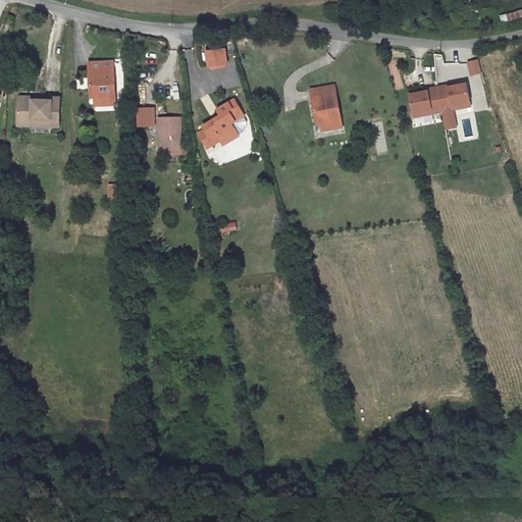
[(521,10),(500,16),(504,30),(521,23),(521,10)]
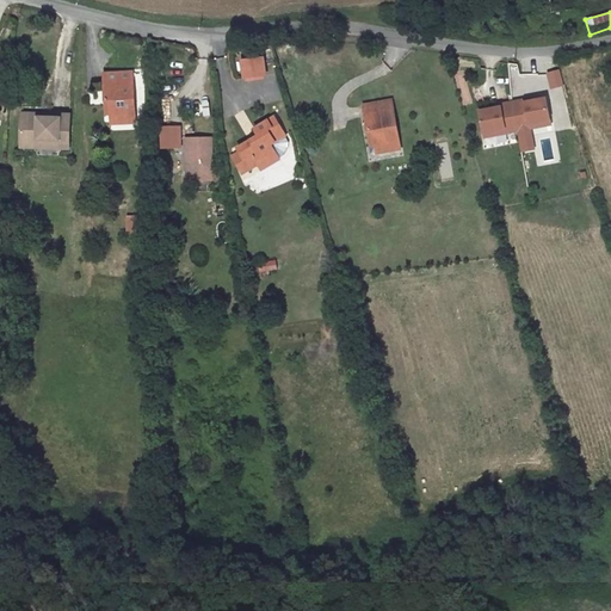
[(313,45),(298,47),(298,56),(313,56),(313,45)]
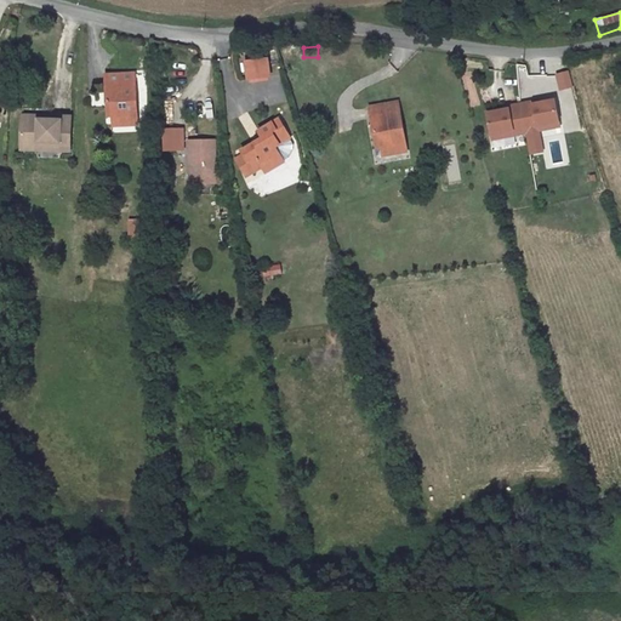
[(268,58),(246,62),(249,80),(271,77),(268,58)]
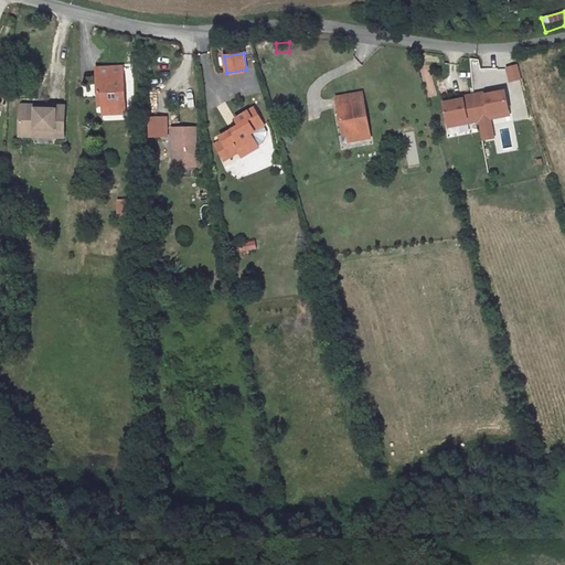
[(523,78),(518,64),(503,68),(509,83),(523,78)]
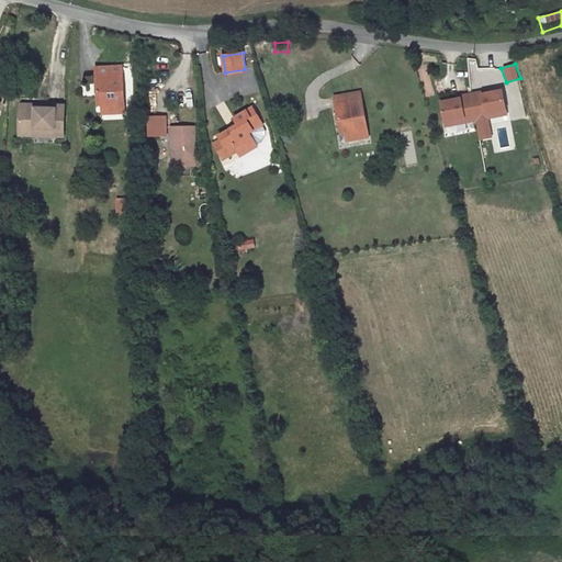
[(122,67),(96,68),(98,92),(102,92),(102,107),(124,105),(122,67)]
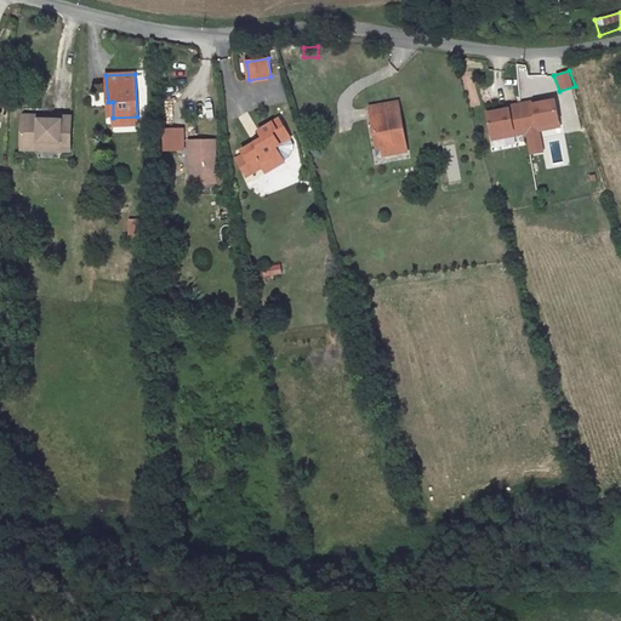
[(182,107),(193,87),(184,84),(174,102),(182,107)]
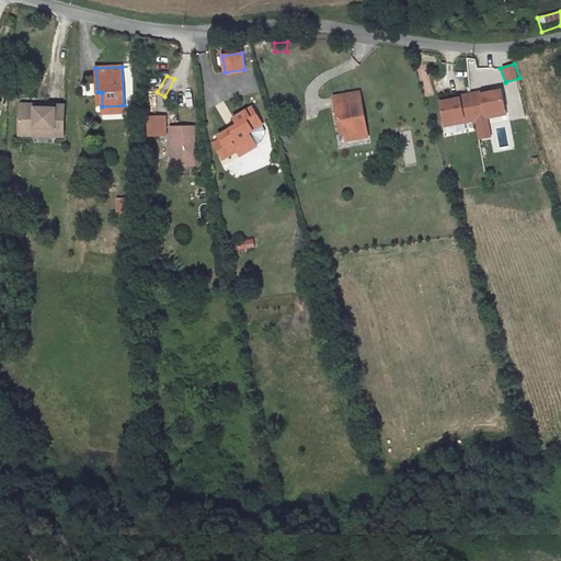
[(501,90),(482,93),(481,91),(470,93),(476,119),(480,138),(491,136),(485,113),(505,109),(501,90)]
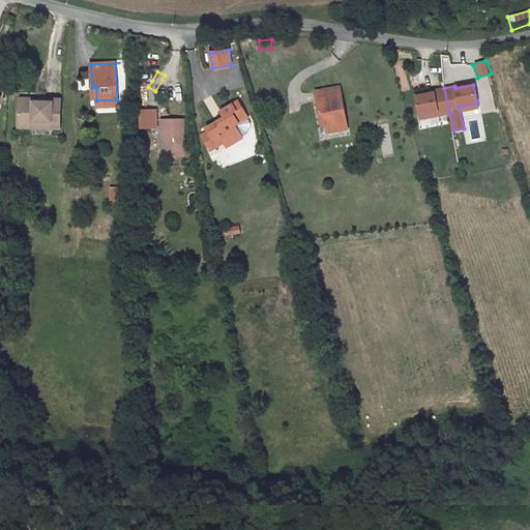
[(347,130),(340,87),(316,92),(320,114),(318,114),(322,134),(327,133),(327,134),(347,130)]
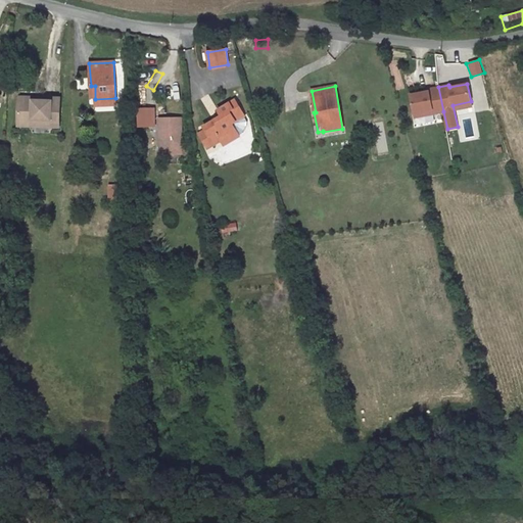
[(414,113),(432,109),(433,113),(443,111),(438,87),(428,89),(428,91),(411,95),(414,113)]
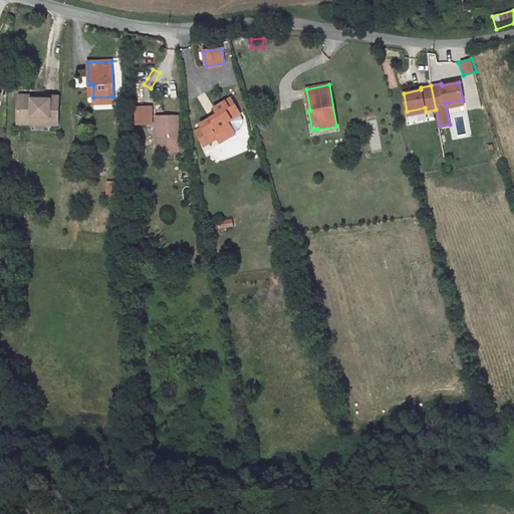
[(33,96),(19,96),(18,120),(32,120),(32,118),(49,118),(49,121),(58,121),(59,97),(42,97),(42,99),(32,99),(33,96)]
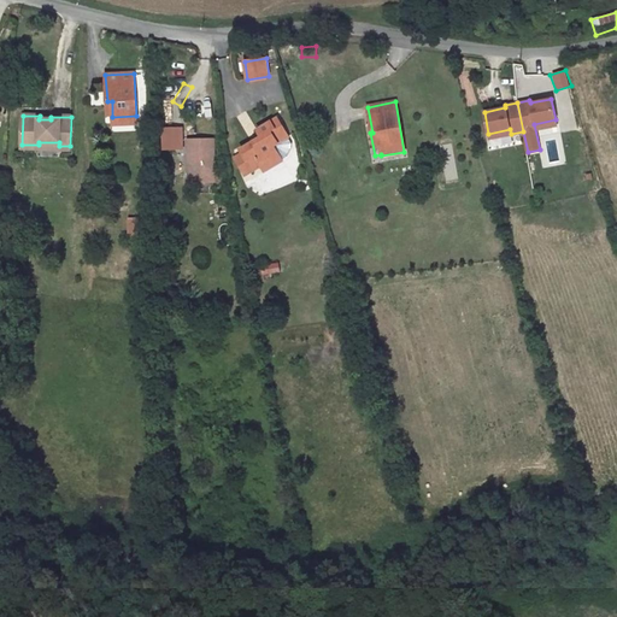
[(277,118),(257,130),(260,135),(262,137),(253,142),(240,151),(242,154),(247,162),(256,157),(259,164),(264,172),(282,160),(282,159),(287,157),(291,150),(292,144),(288,137),(277,118)]
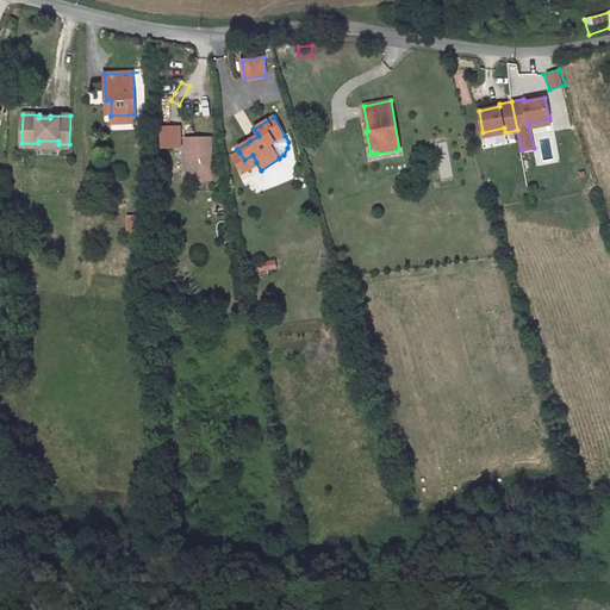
[(180,126),(162,128),(162,148),(180,148),(180,126)]
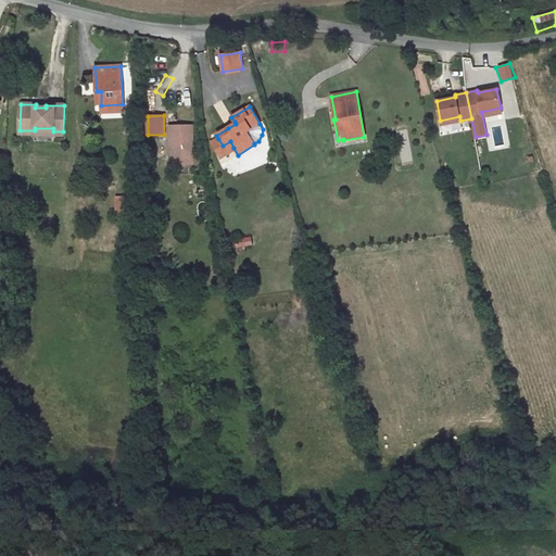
[(192,126),(169,126),(169,146),(173,146),(173,164),(193,164),(192,126)]
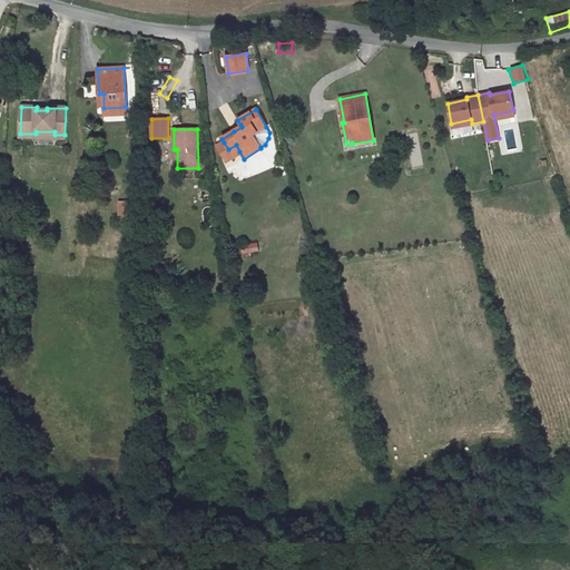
[(224,143),(217,147),(225,160),(239,151),(236,145),(228,149),(224,143)]
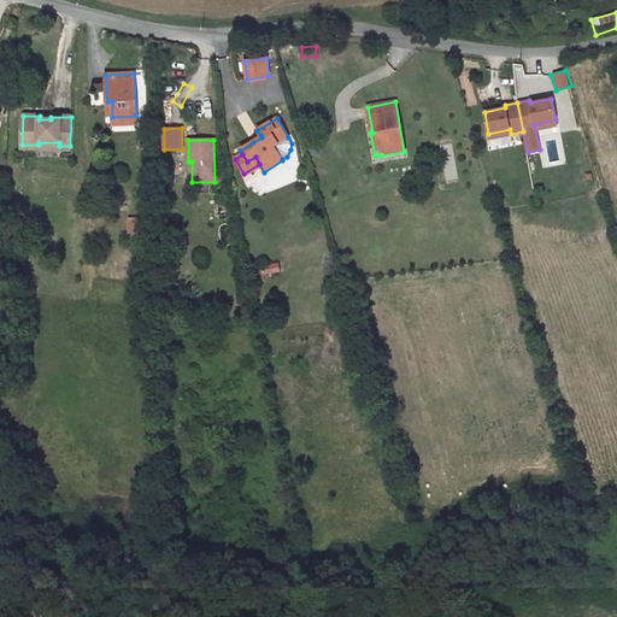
[(141,219),(129,219),(129,238),(141,238),(141,219)]
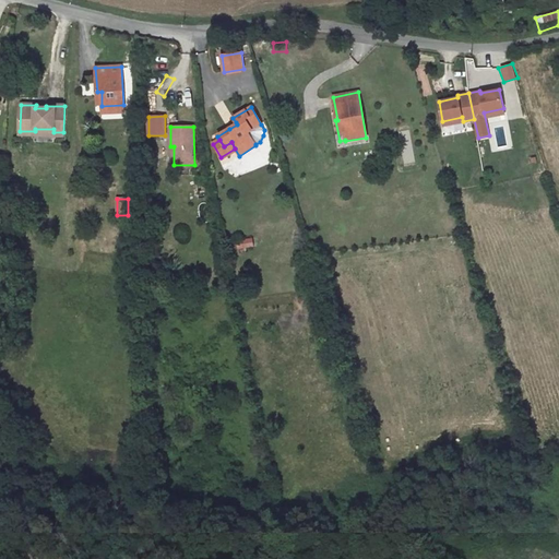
[(235,250),(252,249),(251,239),(234,240),(235,250)]
